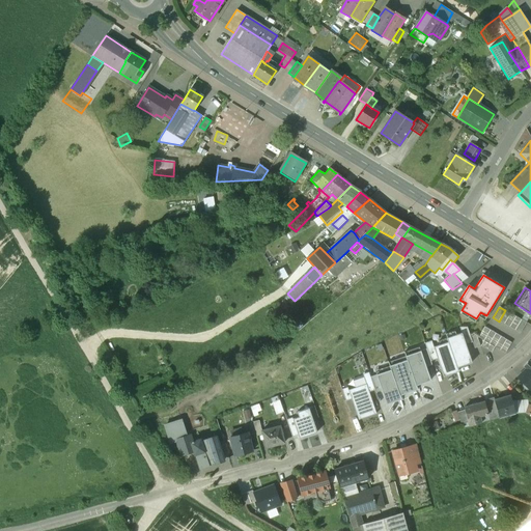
[(510,313),(505,310),(499,322),(504,325),(510,313)]
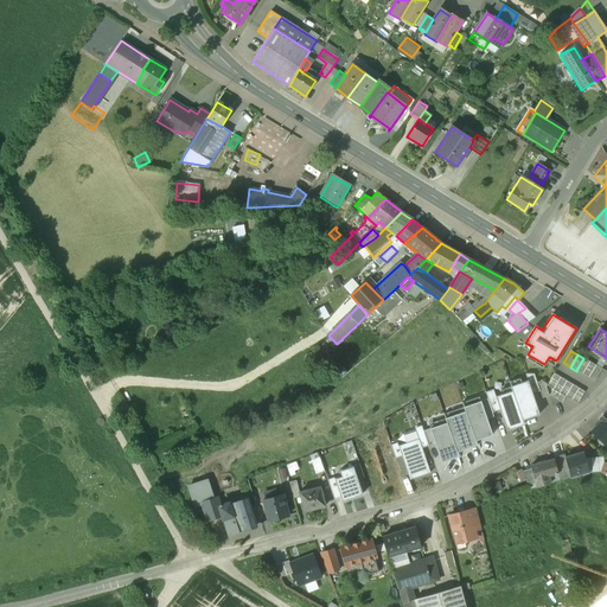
[(589,362),(583,358),(576,371),(582,375),(589,362)]
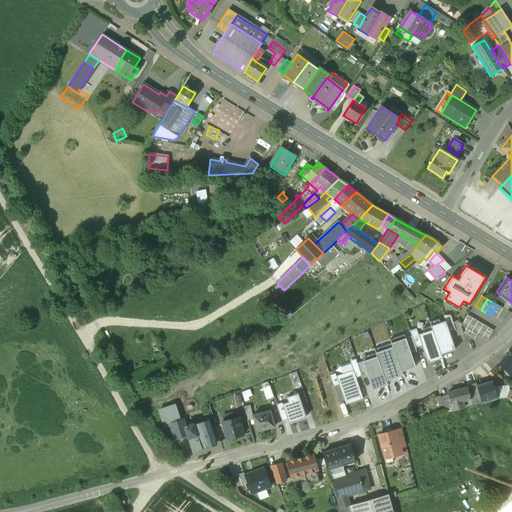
[(511,305),(506,302),(503,308),(507,310),(511,305)]
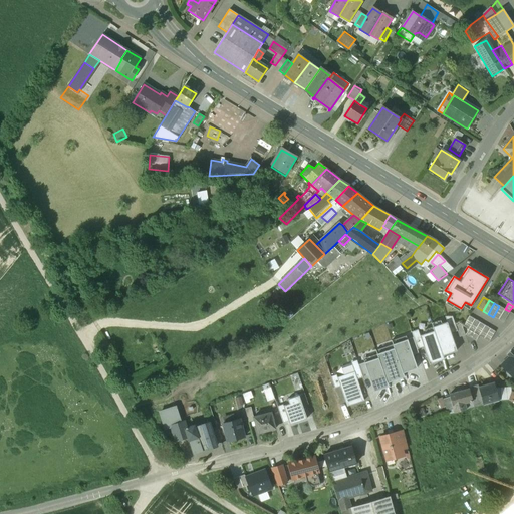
[(504,310),(499,306),(493,317),(498,320),(504,310)]
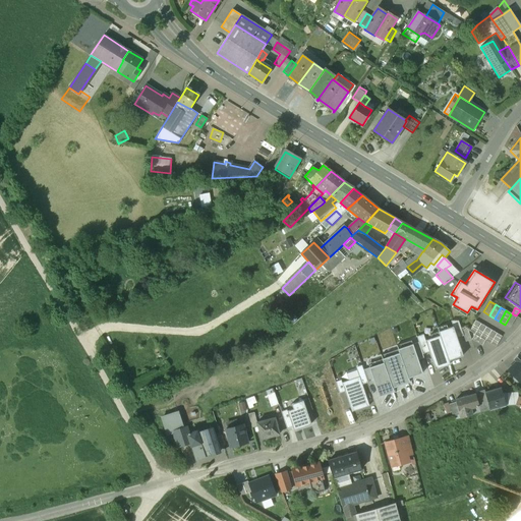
[(517,317),(511,314),(505,325),(510,328),(517,317)]
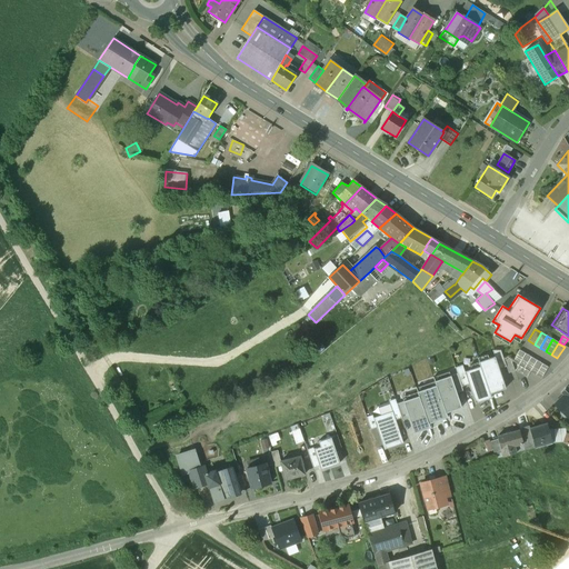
[(526,353),(520,350),(512,362),(519,366),(526,353)]
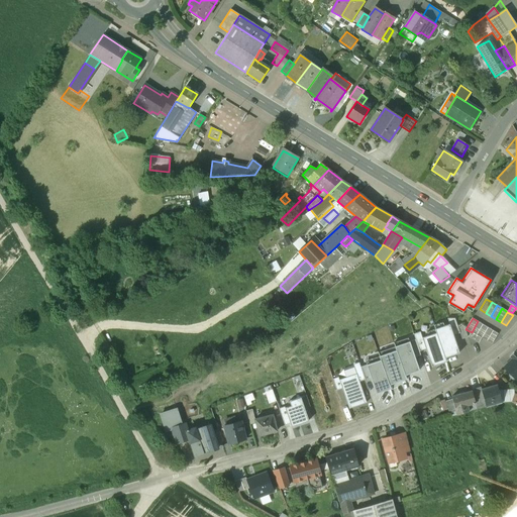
[(449,325),(452,335),(459,333),(457,328),(454,319),(447,319),(449,325)]
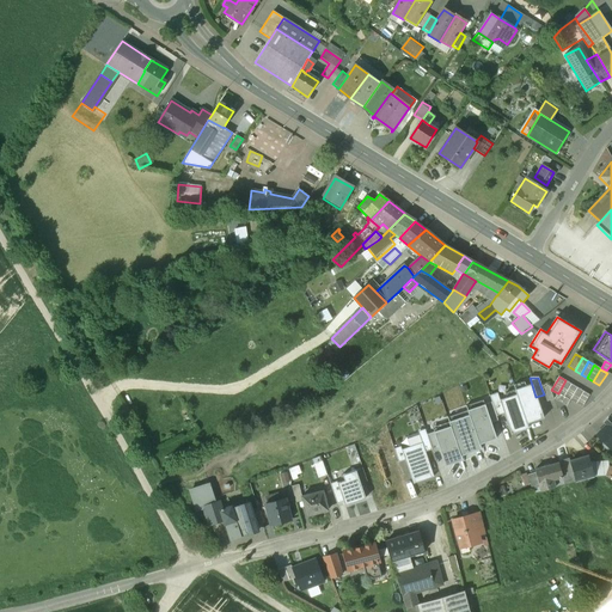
[(571,384),(565,380),(558,393),(564,397),(571,384)]
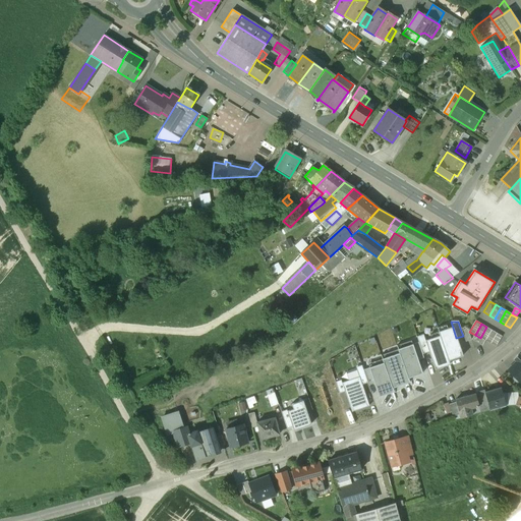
[(491,330),(486,327),(480,338),(485,341),(491,330)]
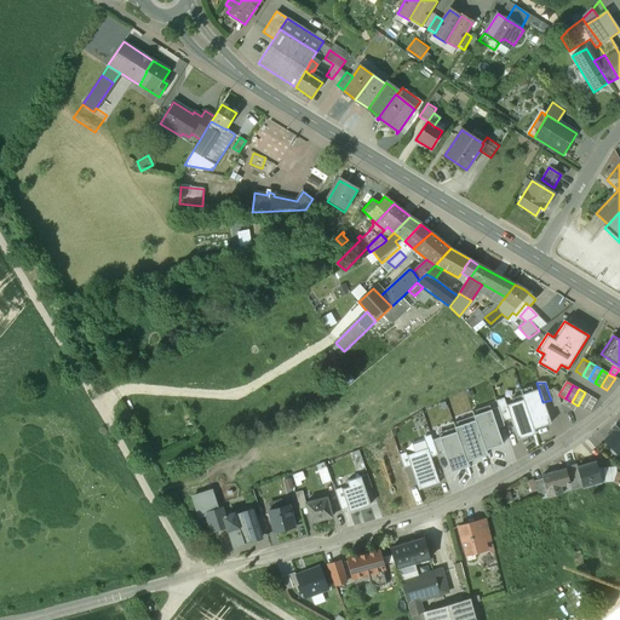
[(524,400),(534,429),(550,424),(543,402),(539,390),(522,395),(524,400)]
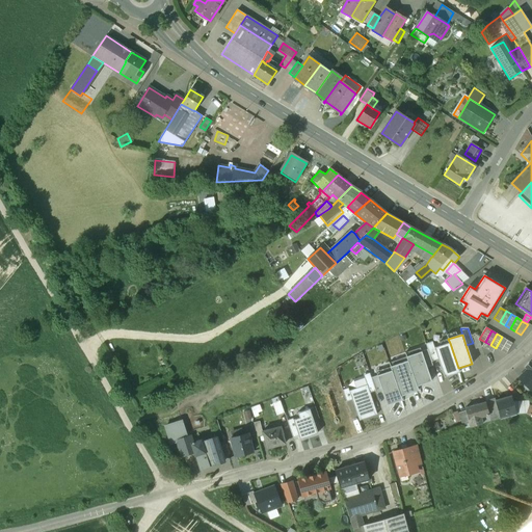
[(477,336),(471,338),(473,343),(475,349),(481,347),(477,336)]
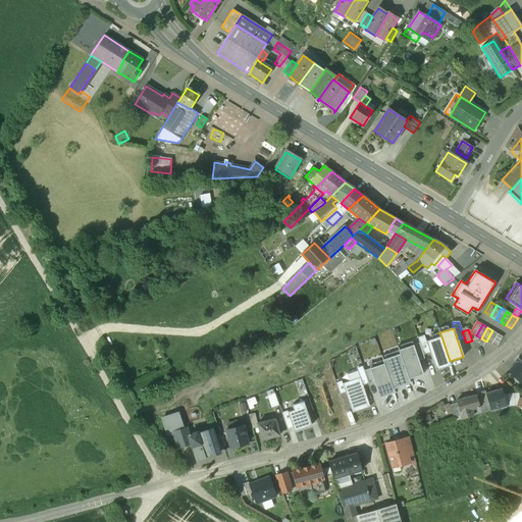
[(498,334),(492,330),(486,342),(491,345),(498,334)]
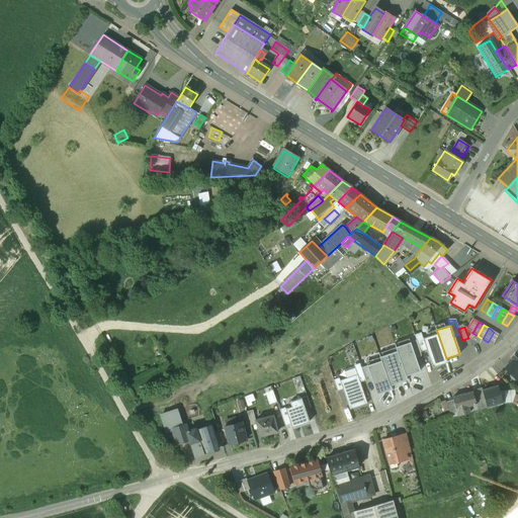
[(499,335),(494,332),(488,342),(493,345),(499,335)]
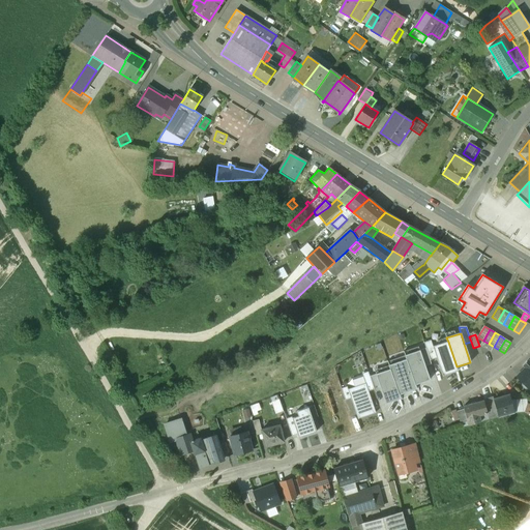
[(425,349),(430,360),(437,358),(433,347),(431,341),(424,343),(425,349)]
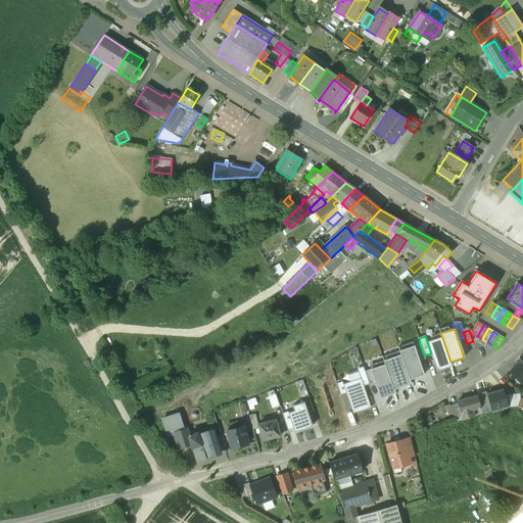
[(487,342),(477,336),(473,341),(484,347),(487,342)]
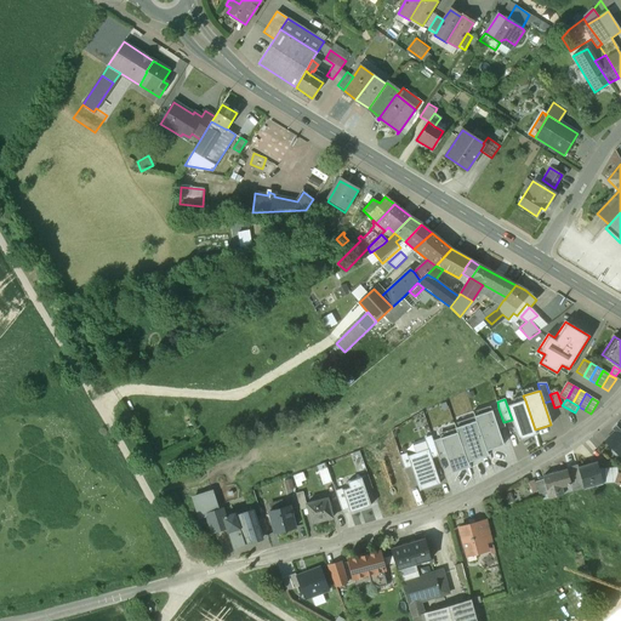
[(525,400),(507,406),(512,420),(519,440),(536,434),(535,429),(525,400)]
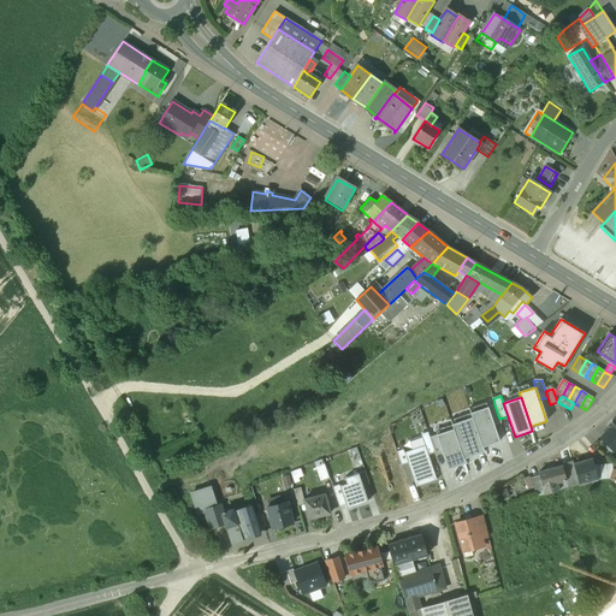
[(495,406),(487,408),(495,426),(501,424),(499,419),(495,406)]
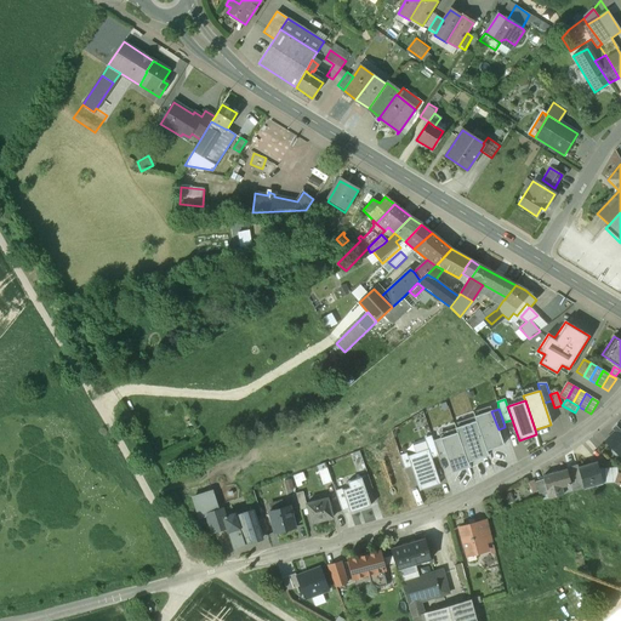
[(477,421),(486,451),(503,445),(499,429),(491,411),(474,416),(477,421)]
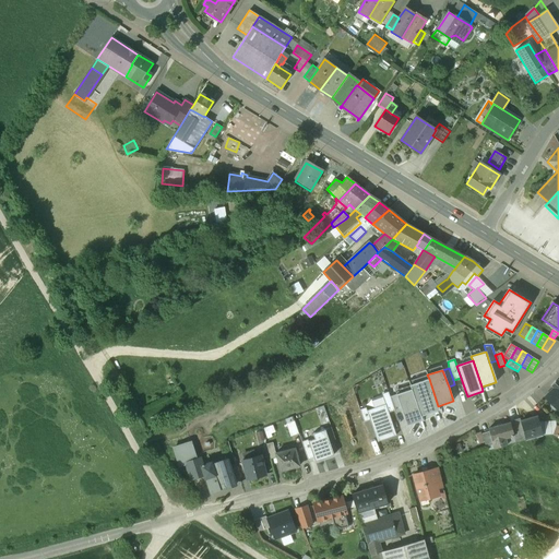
[(412,390),(420,416),(439,411),(438,406),(429,379),(411,385),(412,390)]
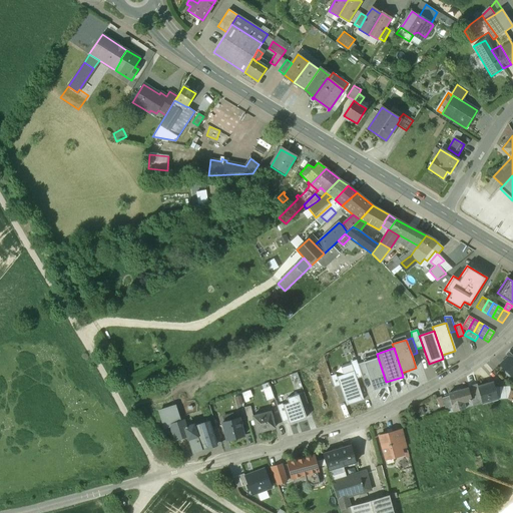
[(512,351),(500,365),(505,370),(505,371),(505,373),(508,377),(511,377),(511,376),(512,377),(512,376),(512,351)]
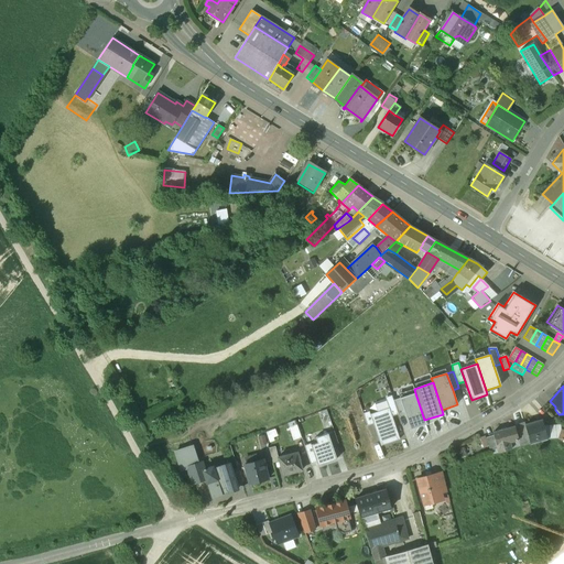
[(415,393),(400,399),(405,415),(410,430),(426,424),(424,420),(415,393)]
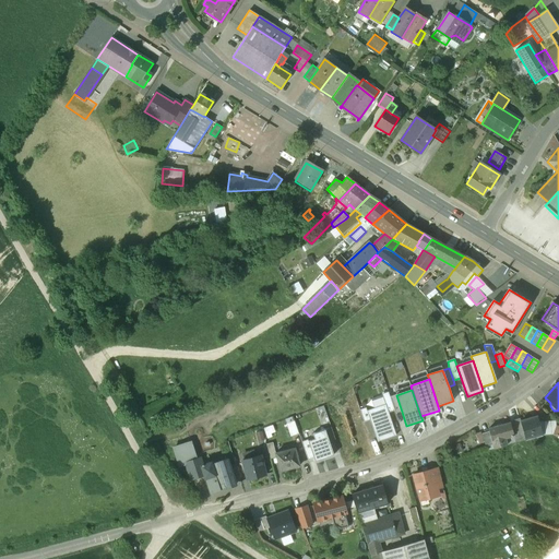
[(385,405),(388,413),(394,411),(390,397),(388,392),(382,394),(385,405)]
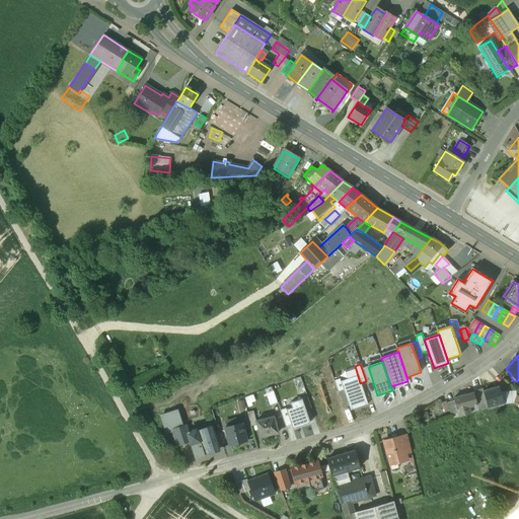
[(368,367),(362,369),(366,381),(367,384),(373,382),(368,367)]
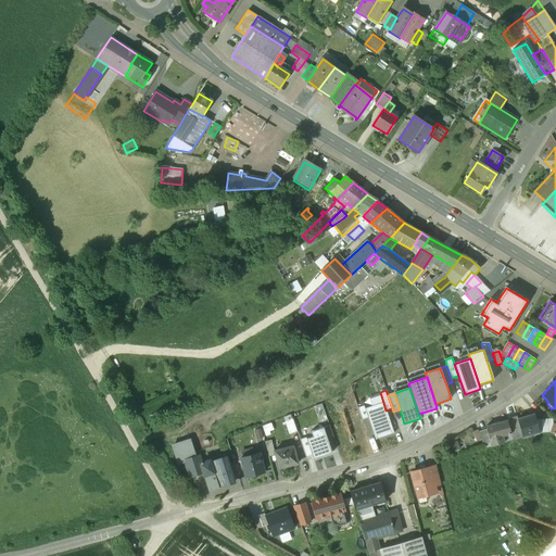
[(368,418),(376,440),(394,434),(386,411),(383,403),(365,408),(368,418)]
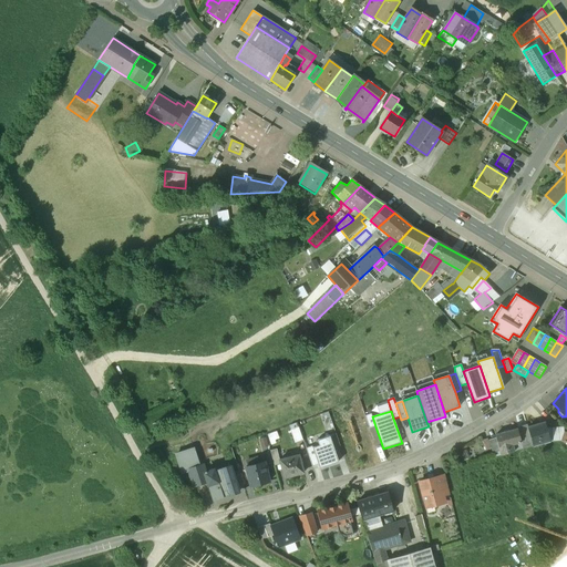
[(369,429),(375,426),(372,416),(371,413),(364,415),(369,429)]
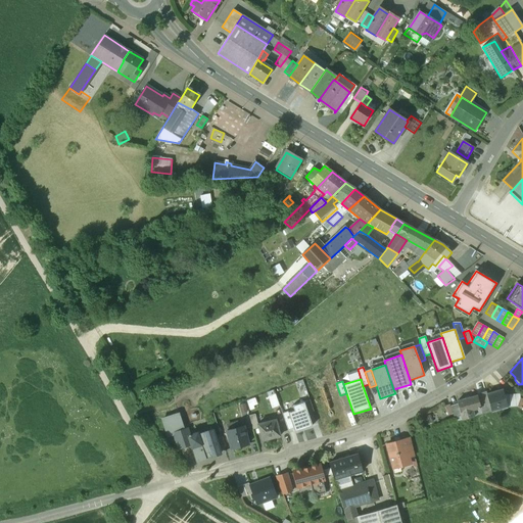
[(503,389),(486,394),(490,412),(491,412),(508,408),(503,392),(503,389)]
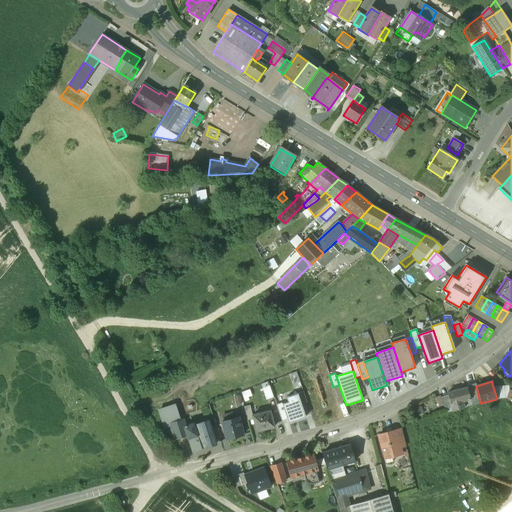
[(508,390),(492,384),(497,399),(506,398),(508,390)]
